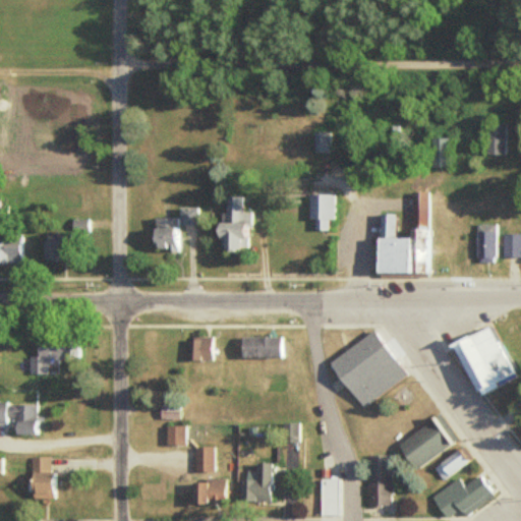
[(485,154),(506,154),(506,124),(485,124),(485,154)]
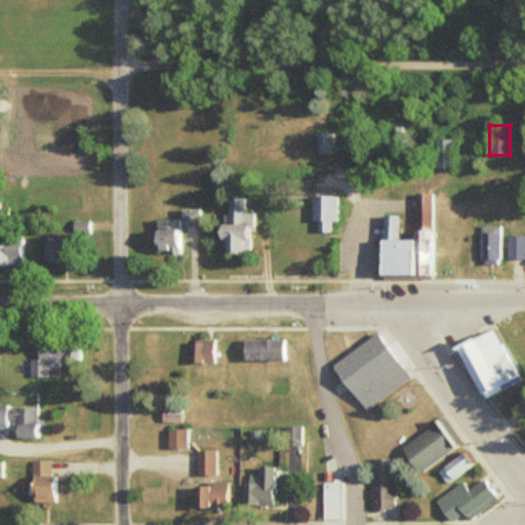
[(316,154),(334,154),(334,132),(316,132),(316,154)]
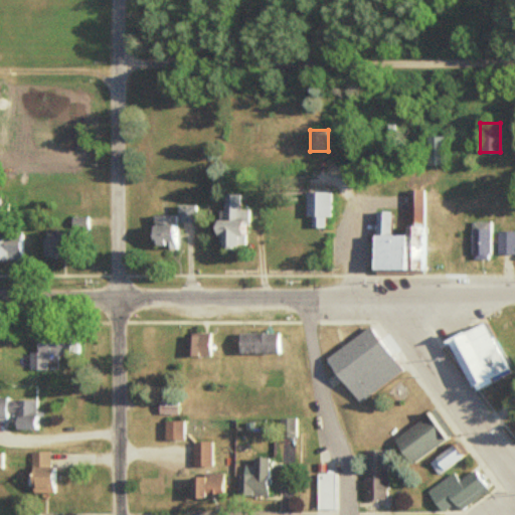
[(425,136),(425,164),(443,164),(443,136),(425,136)]
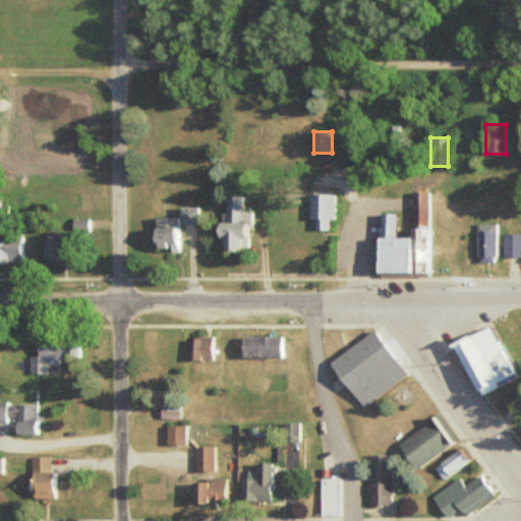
[(335,192),(307,192),(307,219),(312,219),(312,229),(327,229),(327,219),(335,219),(335,192)]
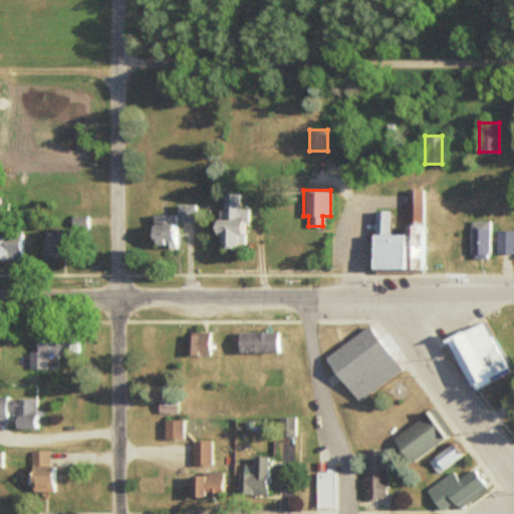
[(246,245),(247,209),(238,208),(239,194),(221,193),(220,219),(210,218),(209,234),(217,235),(216,244),(246,245)]
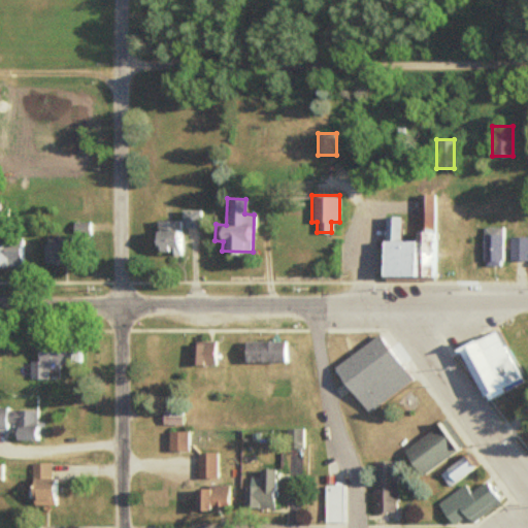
[(381,275),(434,275),(434,211),(417,211),(417,239),(399,239),(399,216),(381,216),(381,275)]
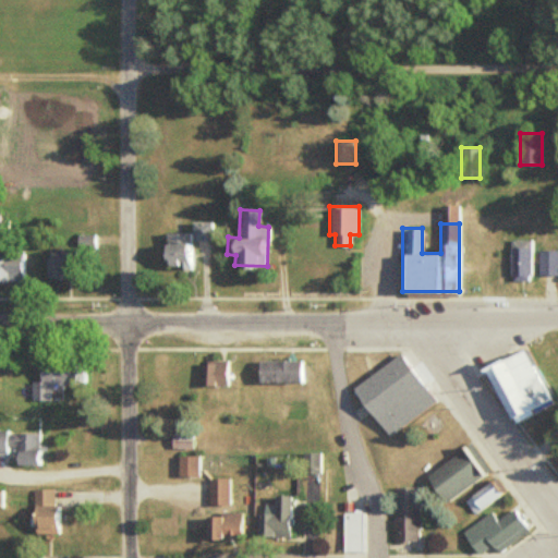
[(98,247),(98,234),(77,235),(77,249),(98,247)]
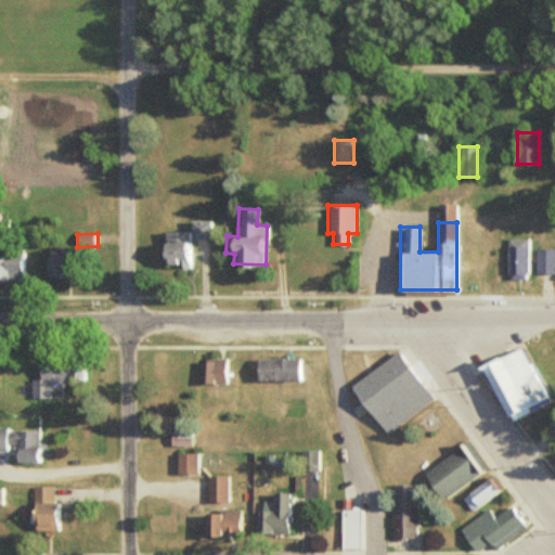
[(505,239),(505,279),(530,279),(530,239),(505,239)]
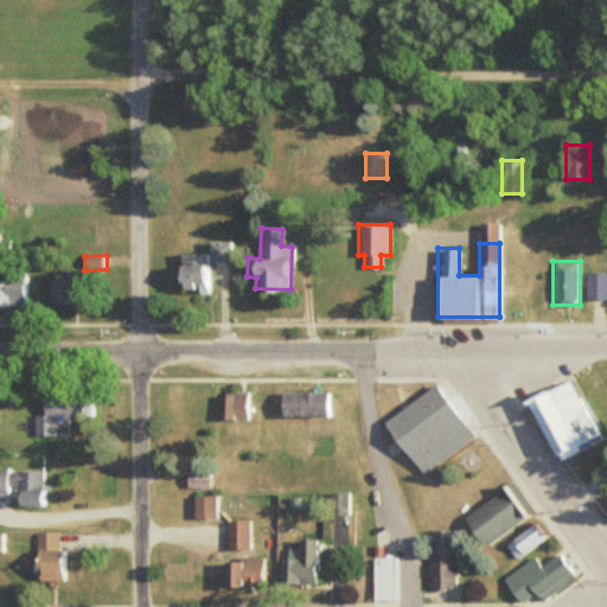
[(586,299),(606,298),(606,270),(586,272),(586,299)]
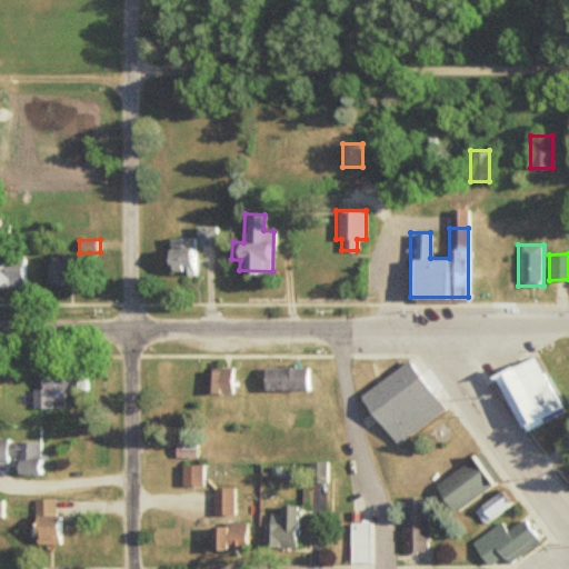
[(0,289),(27,289),(27,256),(0,255),(0,289)]
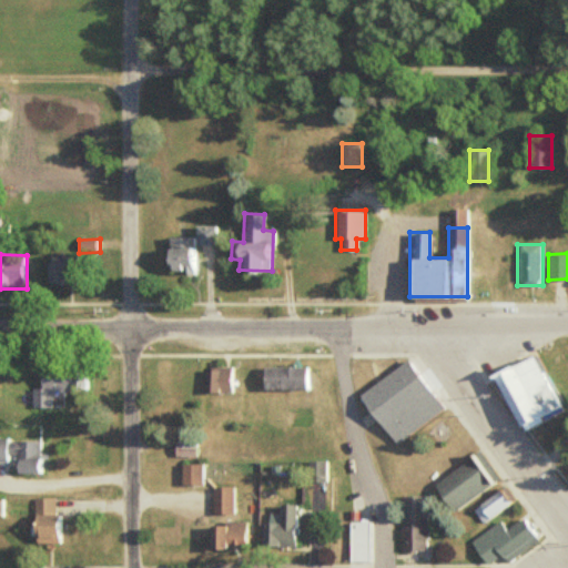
[(47,284),(71,284),(71,255),(47,255),(47,284)]
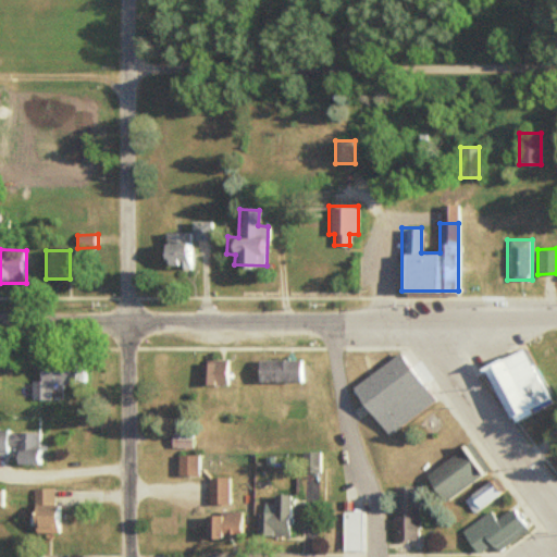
[(481,366),(503,420),(546,401),(523,347),(481,366)]
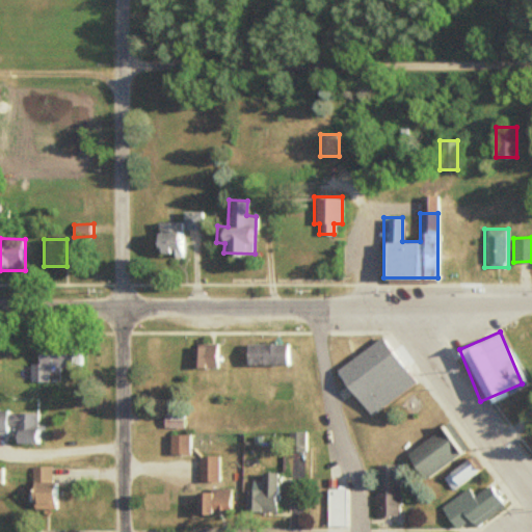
[(416,383),(382,336),(335,369),(368,417),(416,383)]
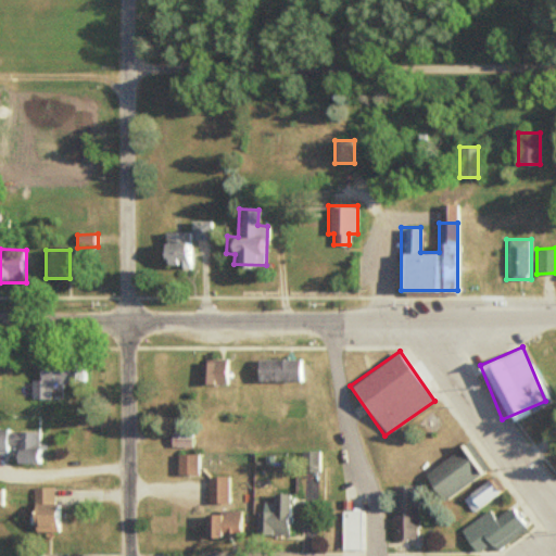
[(37,379),(30,379),(30,397),(63,397),(63,381),(86,381),(86,357),(38,356),(37,379)]
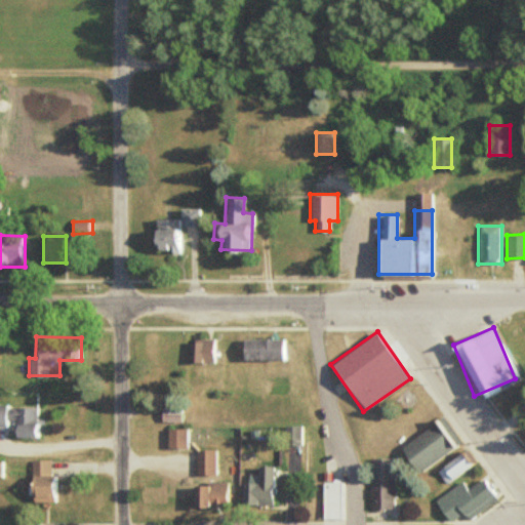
[(187,338),(187,362),(211,362),(211,338),(187,338)]
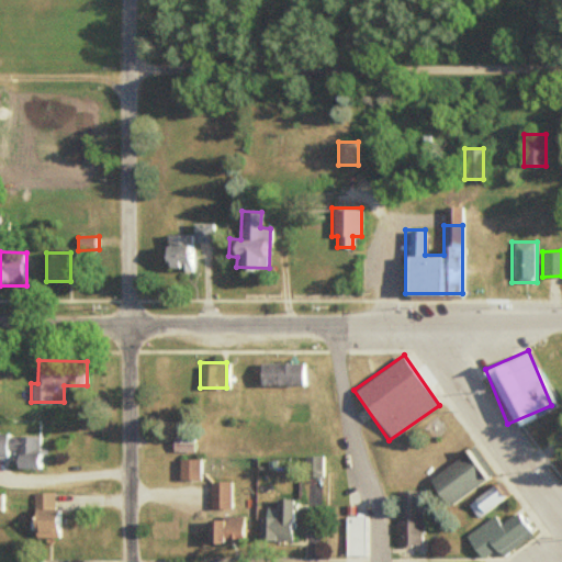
[(257,384),(305,384),(305,362),(257,362),(257,384)]
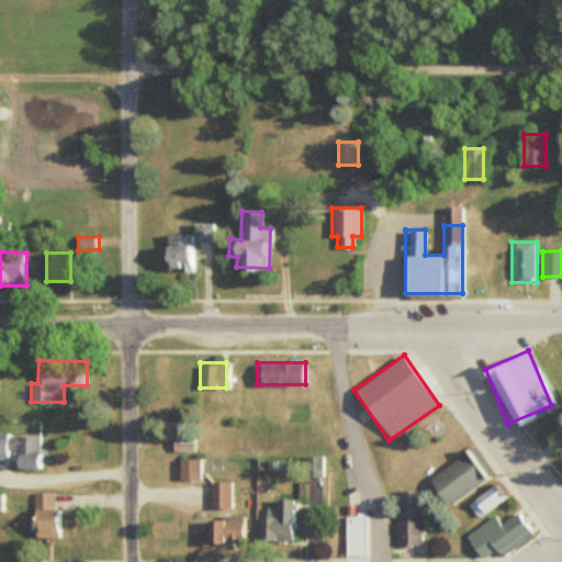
[(0,456),(12,456),(12,469),(36,468),(36,434),(0,434),(0,456)]
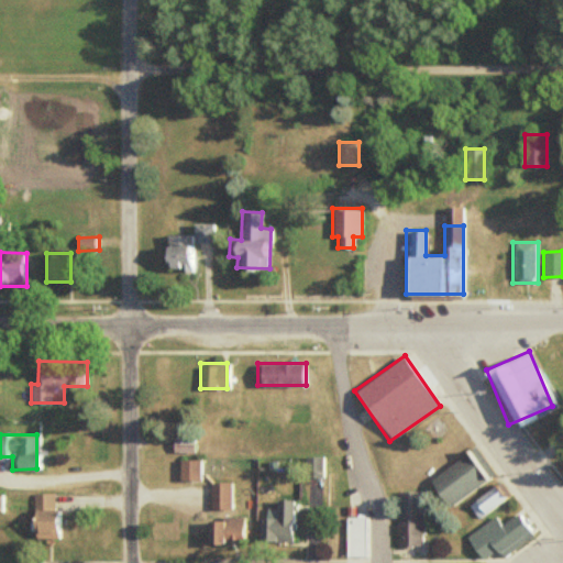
[(192,451),(192,437),(173,437),(173,451),(192,451)]
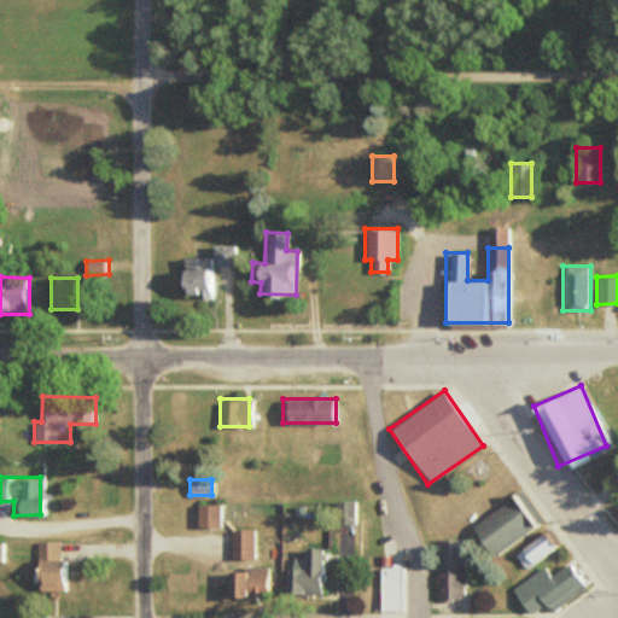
[(541,522),(520,491),(470,528),(490,558),(541,522)]
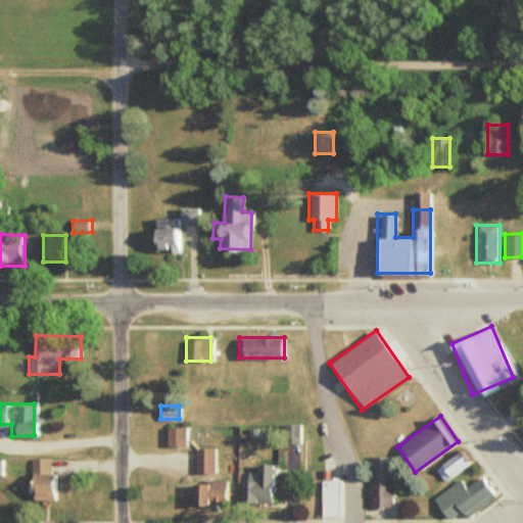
[(284,424),(284,444),(301,444),(301,424),(284,424)]
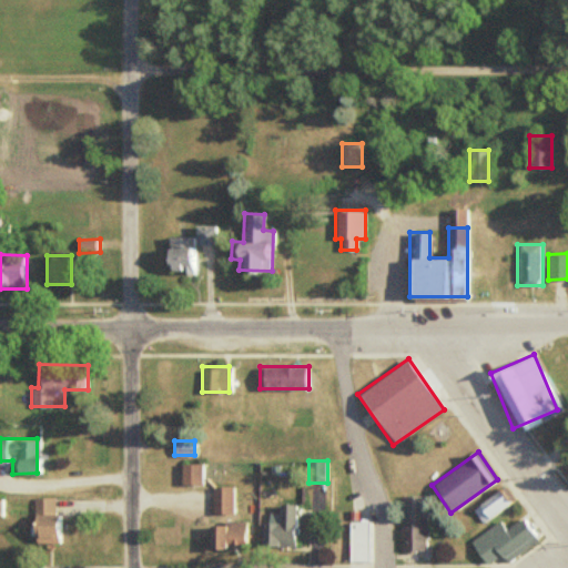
[(201,463),(181,463),(181,485),(201,485),(201,463)]
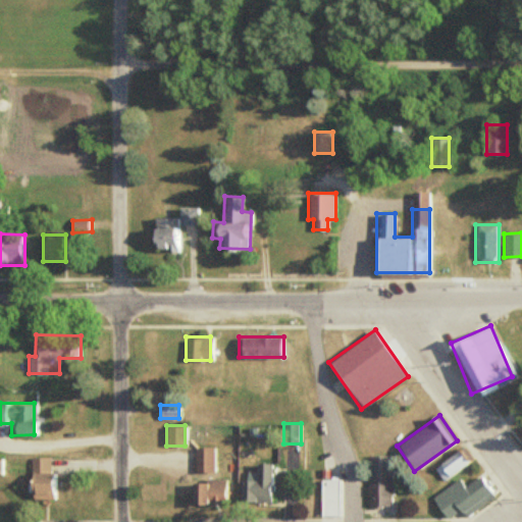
[(195,472),(213,472),(213,447),(195,447),(195,472)]
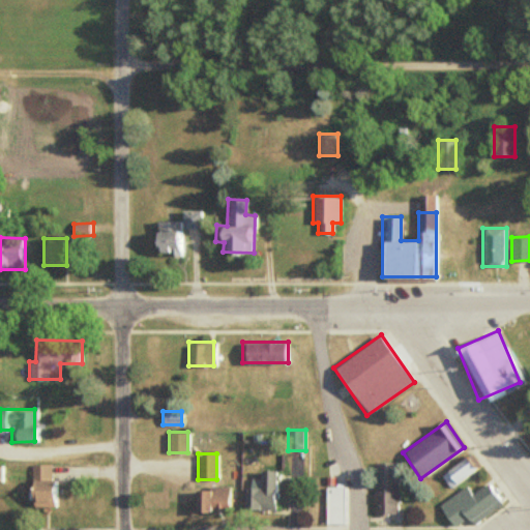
[(479,470),(471,455),(441,472),(448,487),(479,470)]
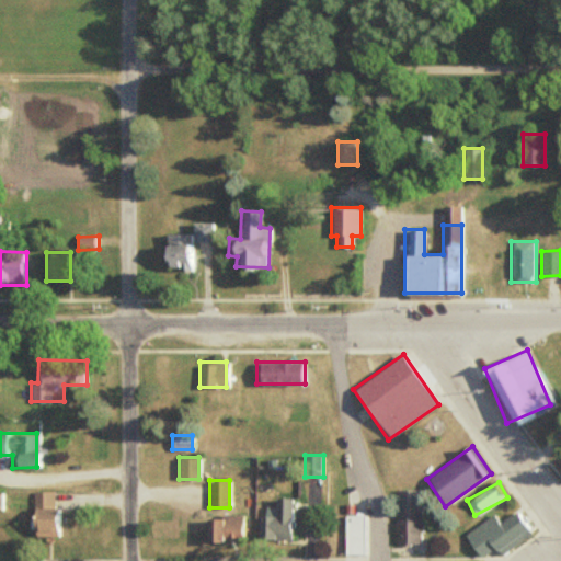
[(396,490),(396,545),(421,545),(421,490),(396,490)]
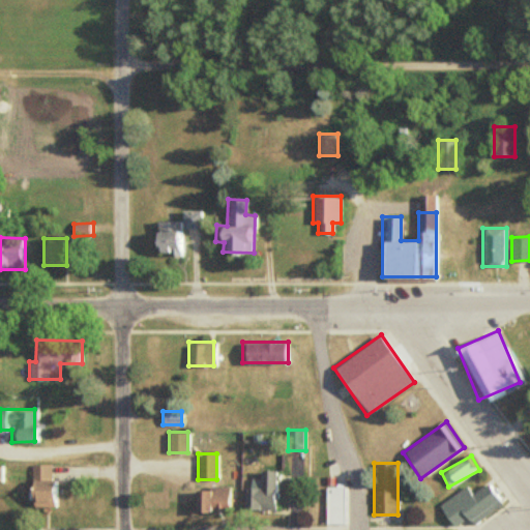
[(53,464),(29,464),(29,507),(53,507),(53,464)]
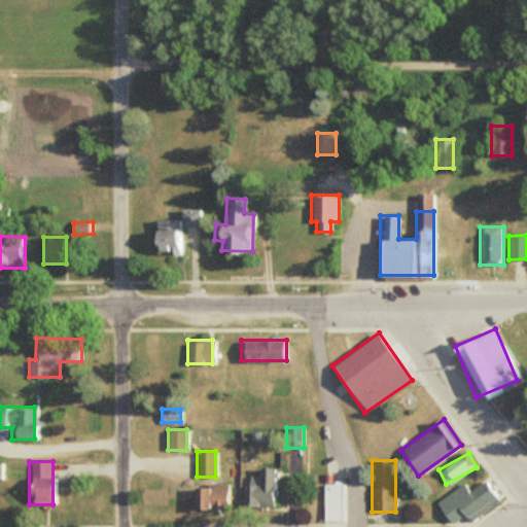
[(242,485),(241,506),(276,507),(276,467),(257,467),(257,478),(249,478),(249,485),(242,485)]
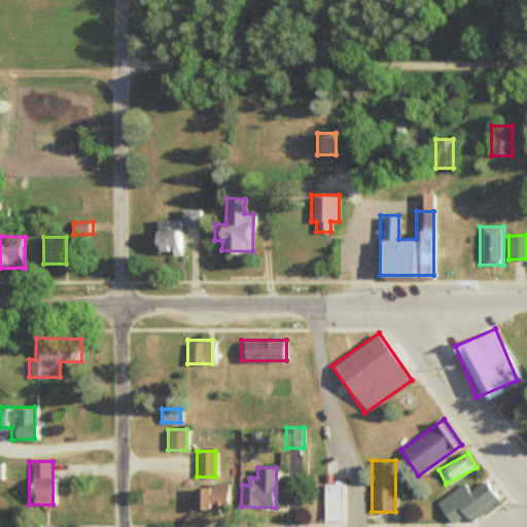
[(463,485),(435,502),(450,526),(495,497),(485,482),(467,492),(463,485)]
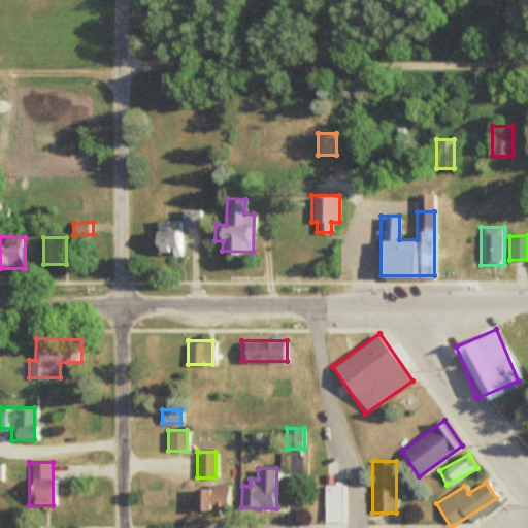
[(342,522),(342,484),(323,484),(323,522),(342,522)]
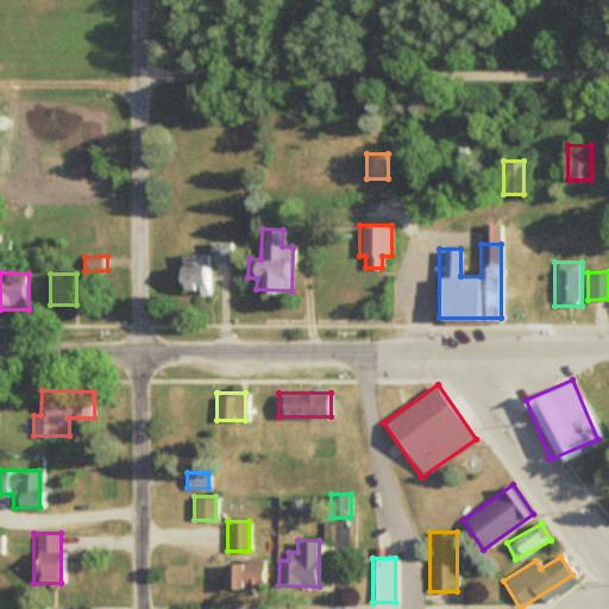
[(220,588),(263,588),(263,560),(220,560),(220,588)]
